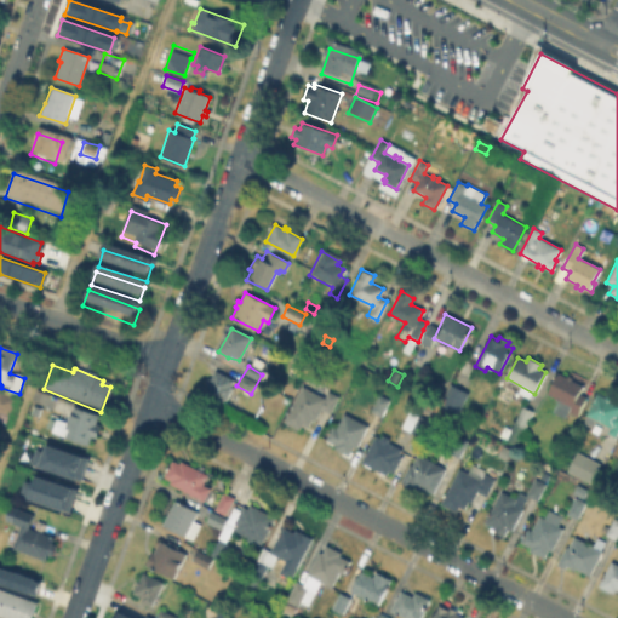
[(217,373),(234,384),(221,406),(204,396),(217,373)]
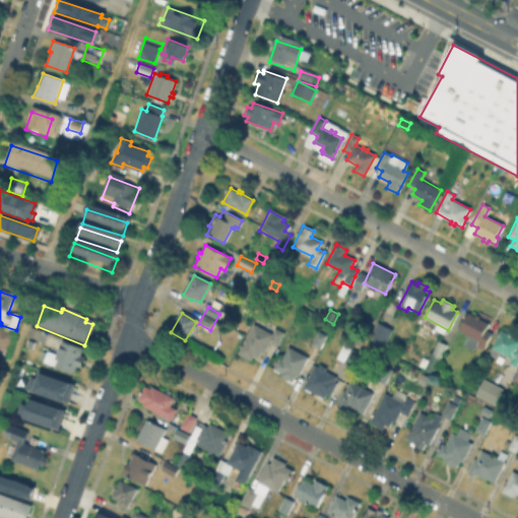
[(467,313),(474,316),(475,315),(478,317),(478,319),(489,324),(486,330),(491,333),(482,349),(475,346),(473,351),(462,345),(467,335),(458,331),(467,313)]
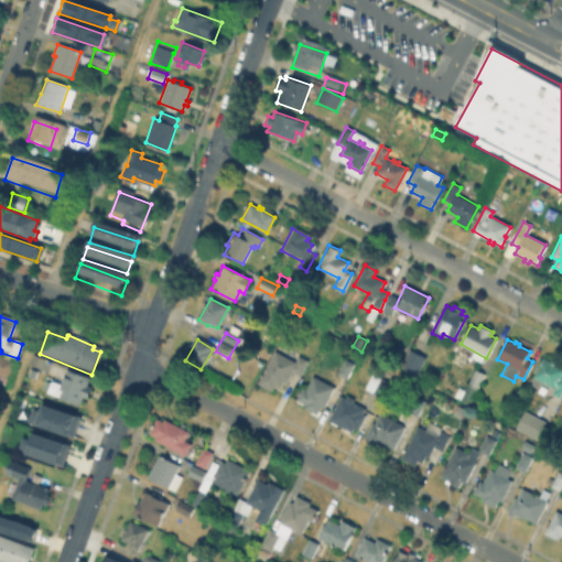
[(425,358),(415,377),(399,368),(409,349),(425,358)]
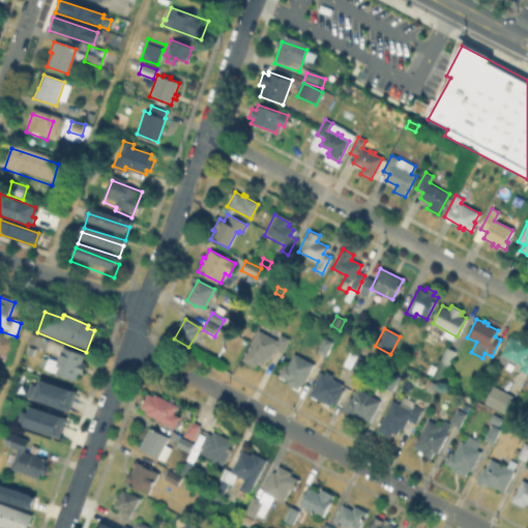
[(259,331),(277,342),(281,336),(288,341),(275,364),(266,360),(262,367),(257,364),(255,369),(242,362),(259,331)]
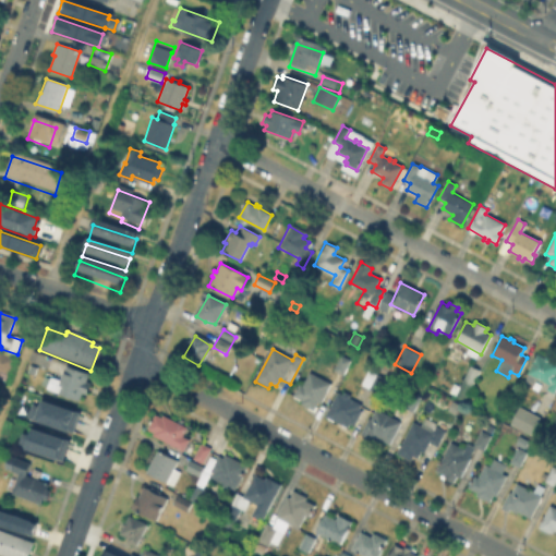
[(0,354),(13,360),(5,376),(0,373),(0,354)]
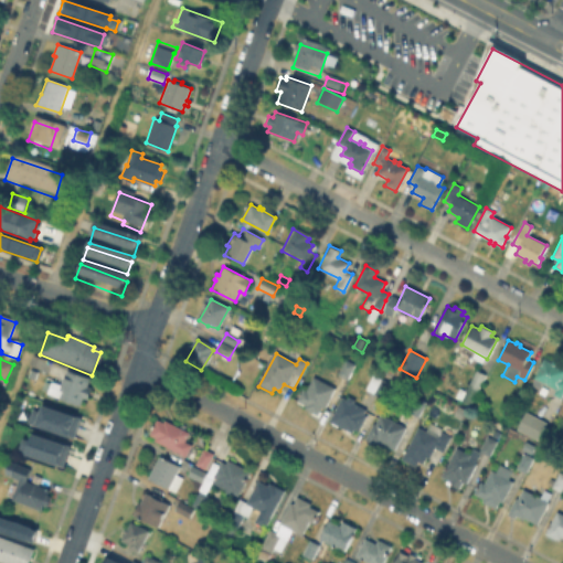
[(543,359),(551,363),(552,361),(556,363),(556,364),(562,369),(562,394),(561,399),(552,394),(554,390),(532,379),(543,359)]
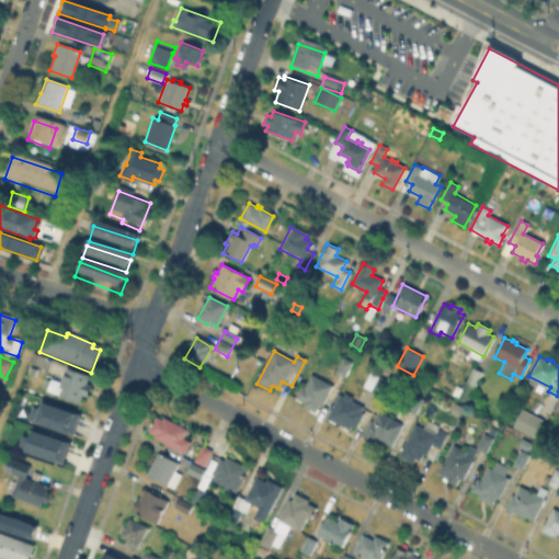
[(343,357),(352,362),(344,378),(334,373),(343,357)]
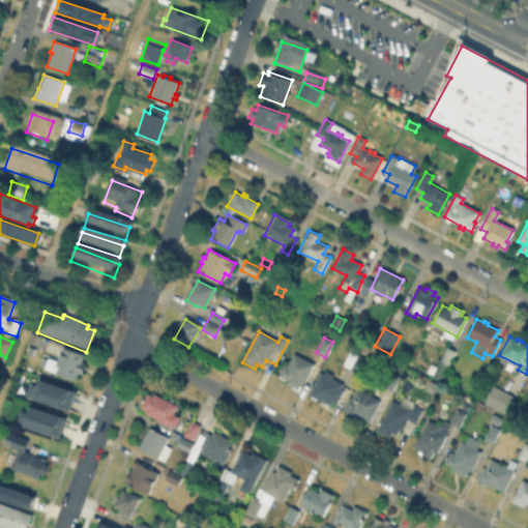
[(456,352),(440,381),(431,376),(446,347),(456,352)]
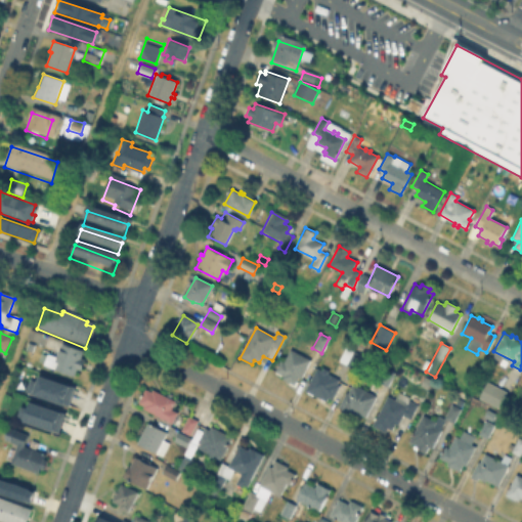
[(82,353),(80,360),(83,361),(79,372),(77,372),(75,372),(72,378),(45,366),(49,355),(56,358),(61,345),(82,353)]
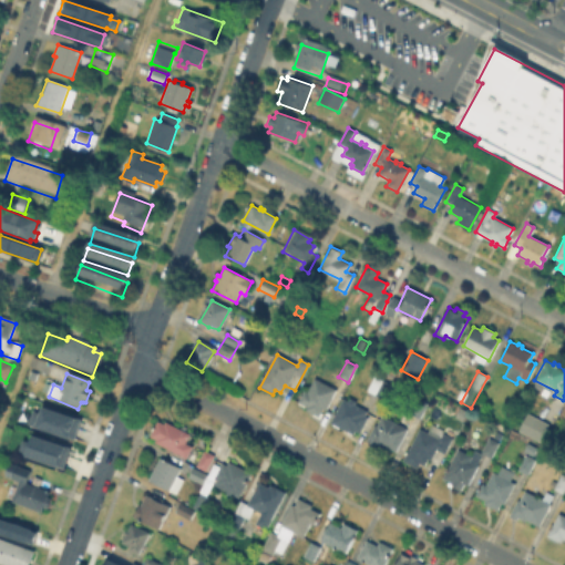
[(368,392),(377,377),(393,387),(383,401),(368,392)]
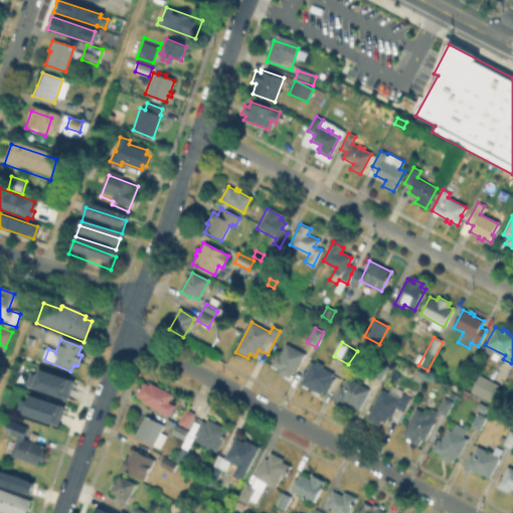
[(280,350),(284,351),(286,346),(304,354),(294,378),(291,376),(291,378),(271,370),(280,350)]
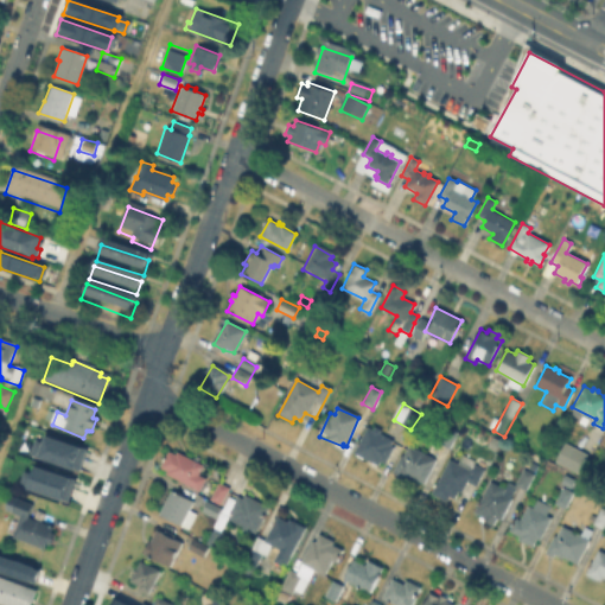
[(368,428),(394,441),(392,446),(394,447),(386,465),(380,462),(377,465),(375,465),(355,456),(368,428)]
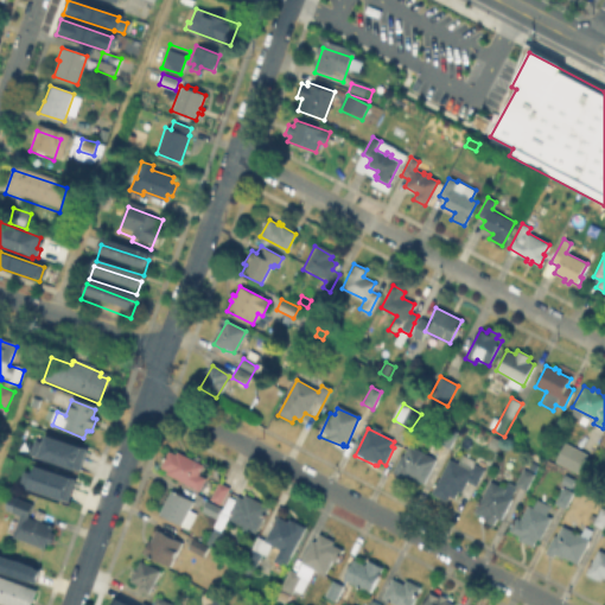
[(457,434),(449,451),(438,446),(447,430),(457,434)]
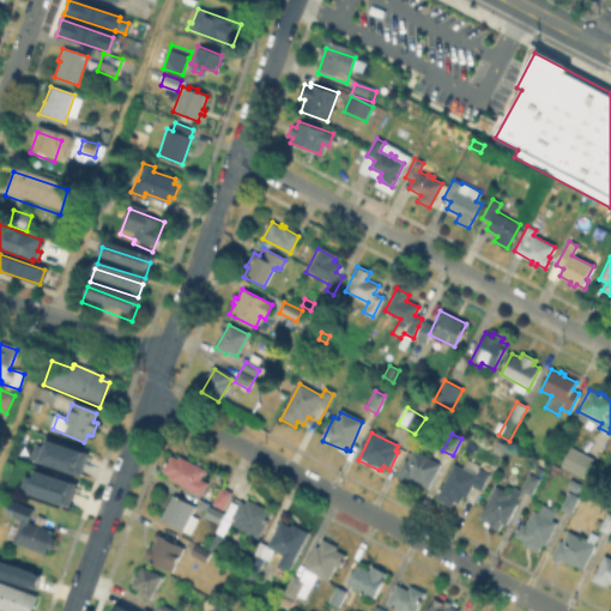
[(77,483),(26,465),(38,435),(89,453),(77,483)]
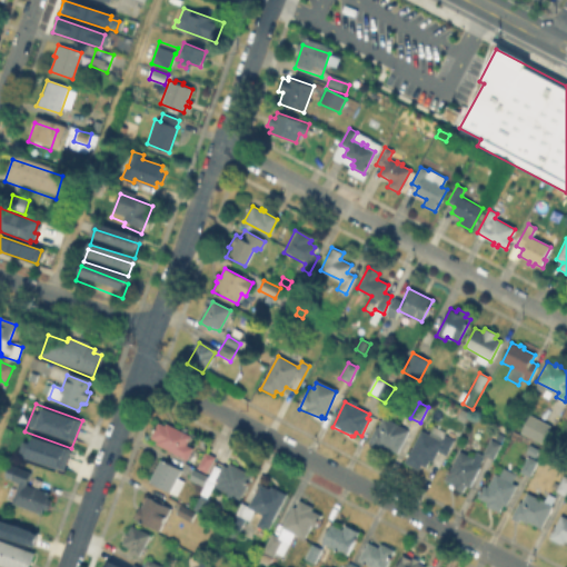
[(549,427),(541,444),(521,434),(529,417),(549,427)]
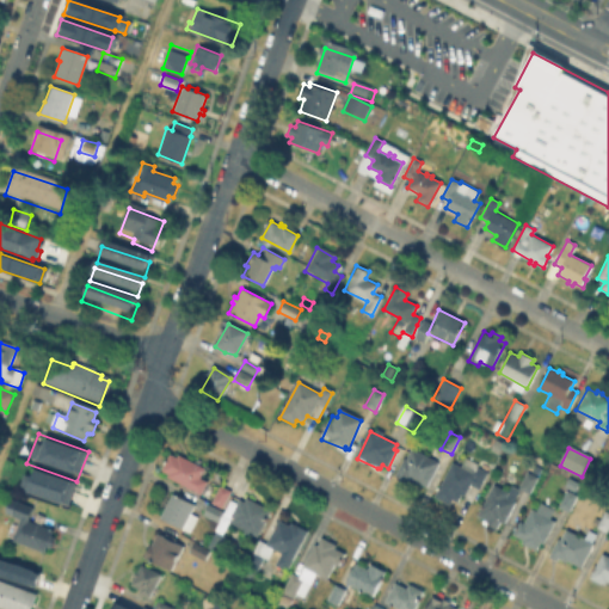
[(397,475),(411,449),(440,465),(426,487),(413,480),(412,483),(405,479),(405,480),(397,475)]
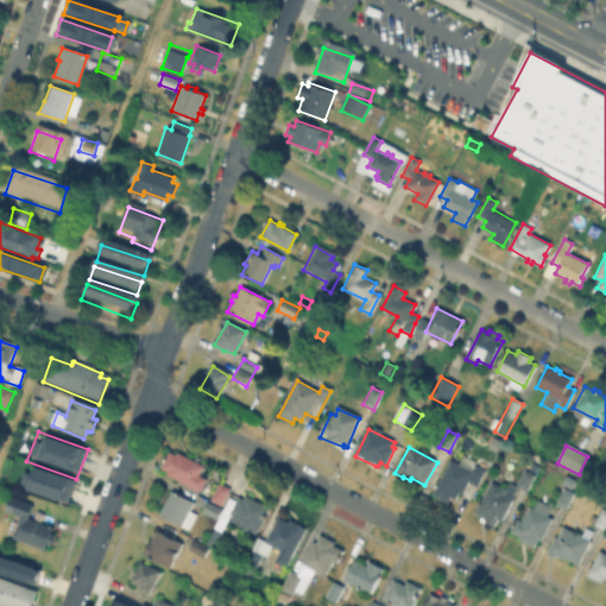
[(170,450),(203,468),(199,477),(207,481),(200,493),(159,472),(170,450)]
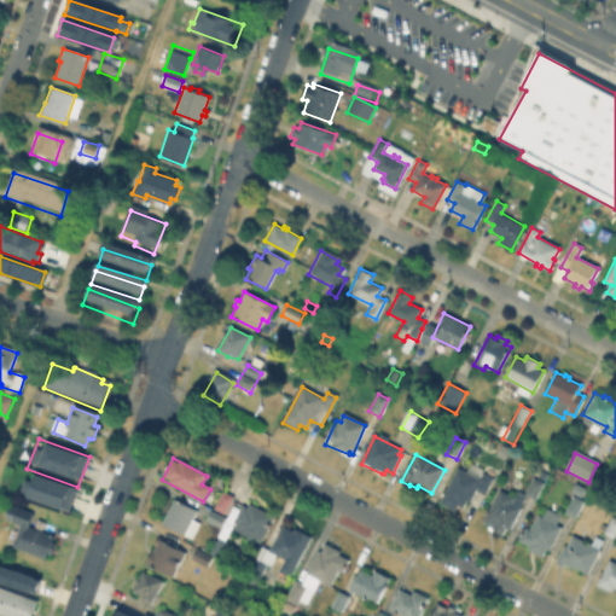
[(440,505),(458,470),(465,474),(469,466),(492,478),(483,494),(476,490),(470,504),(466,501),(463,510),(459,507),(455,513),(440,505)]
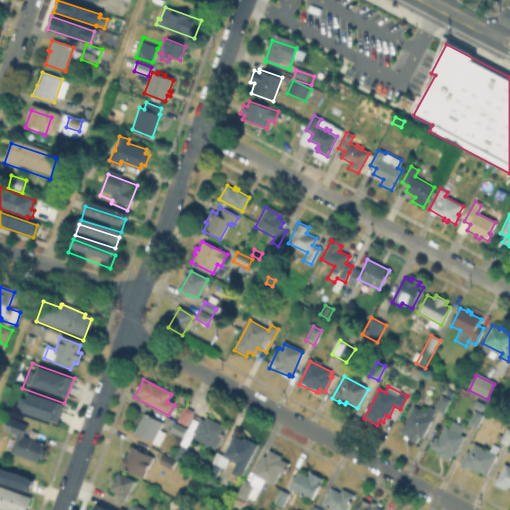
[(55,433),(12,418),(21,394),(63,409),(55,433)]
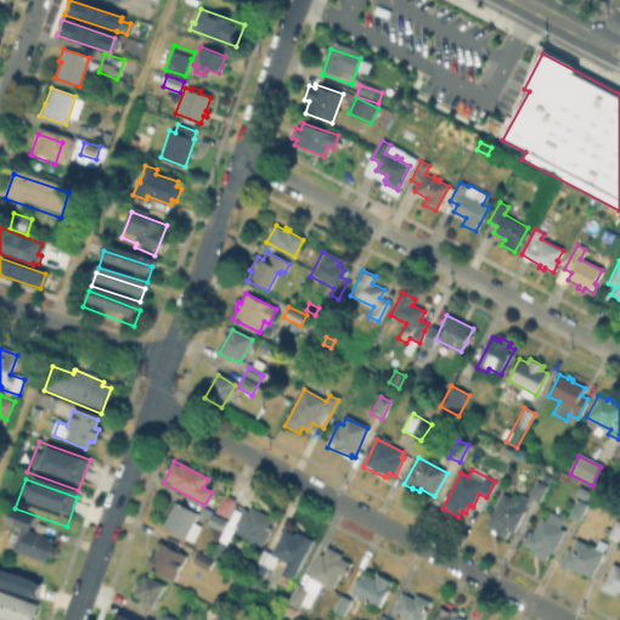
[(535,480),(547,486),(539,505),(527,497),(535,480)]
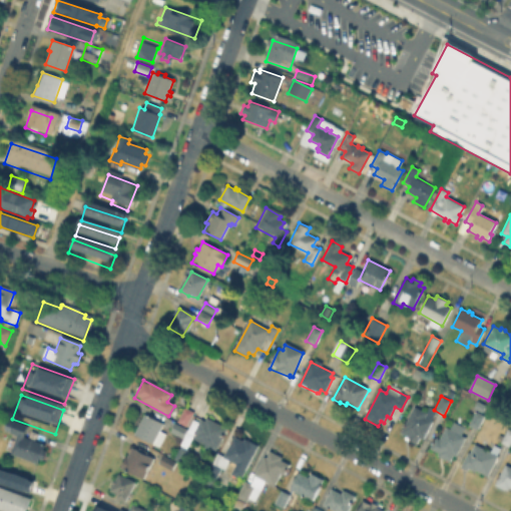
[(402,434),(416,407),(428,413),(429,411),(435,414),(422,439),(420,438),(416,444),(408,440),(409,438),(402,434)]
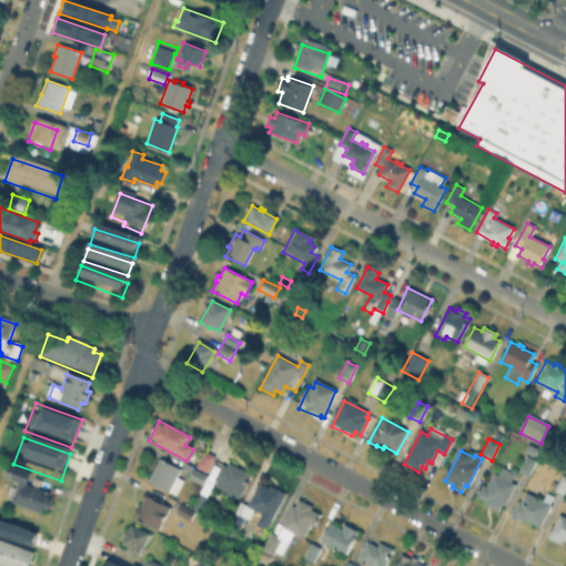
[(205,454),(214,460),(205,473),(196,467),(205,454)]
